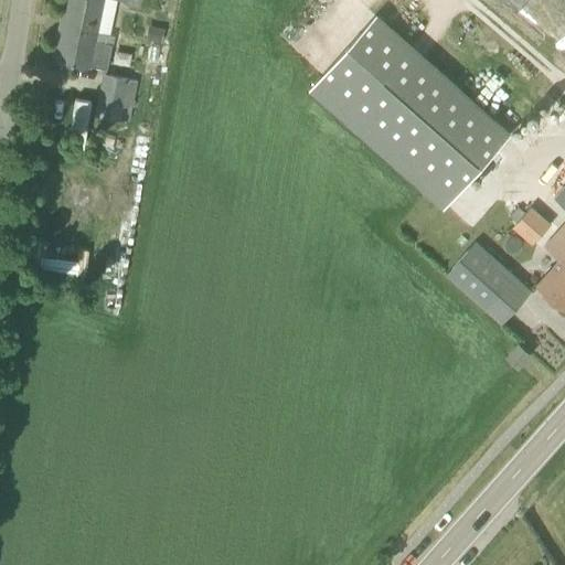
[(84,31),(95,33),(102,0),(63,0),(59,24),(77,28),(76,32),(82,33),(84,31)]
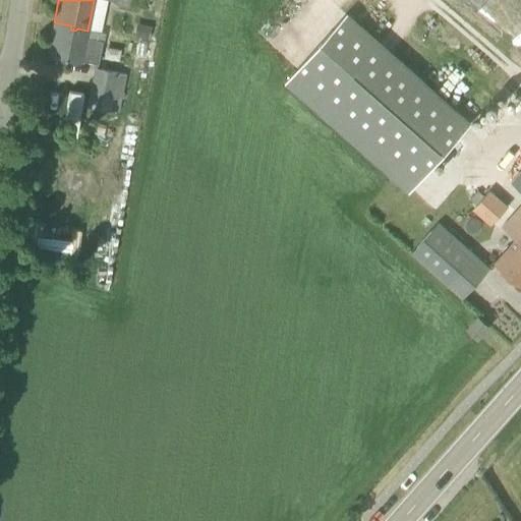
[(106,0),(147,8),(148,0),(106,0)]
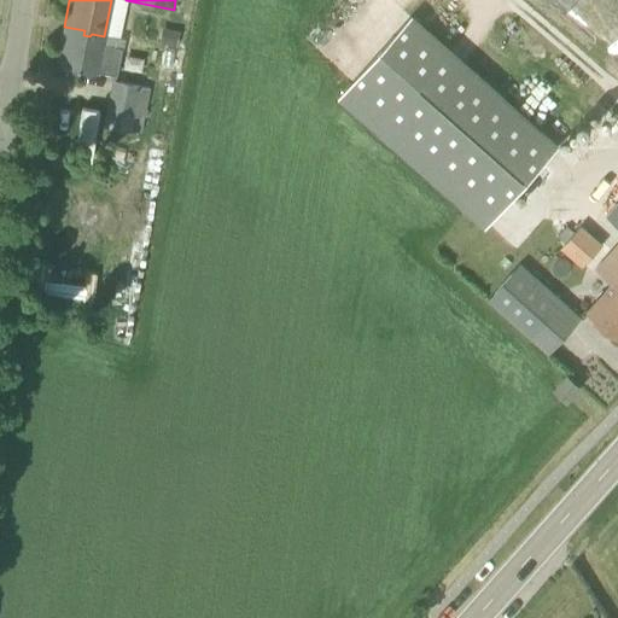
[(555,147),(410,18),(342,97),(488,226),(555,147)]
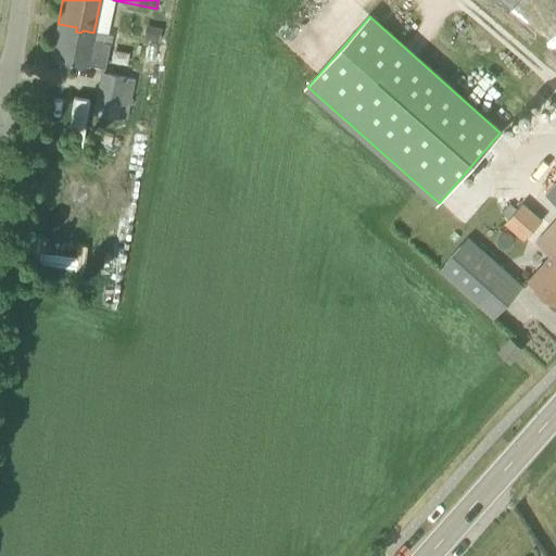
[(126,36),(125,38),(160,43),(159,42),(162,26),(146,23),(142,39),(126,36)]
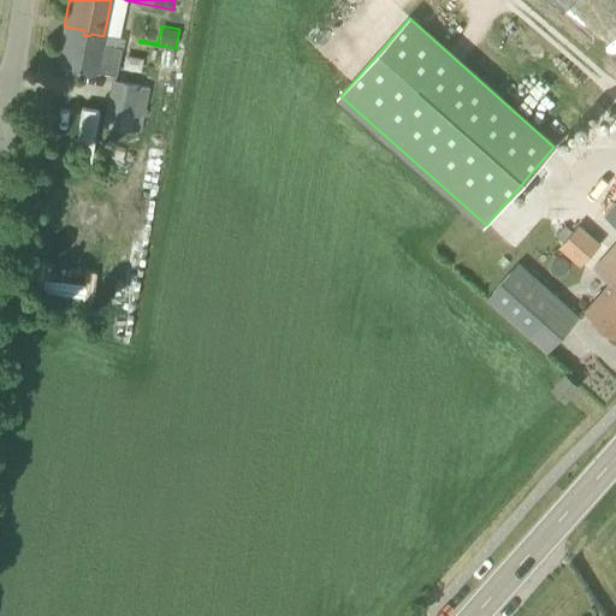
[(84,30),(64,27),(57,64),(114,76),(120,48),(102,45),(104,36),(92,34),(89,36),(83,35),(84,30)]
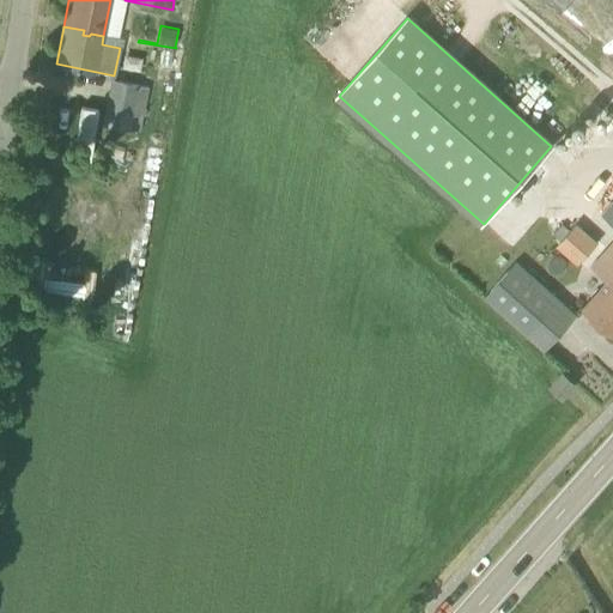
[(103,125),(131,129),(139,132),(147,87),(138,85),(139,84),(110,79),(103,125)]
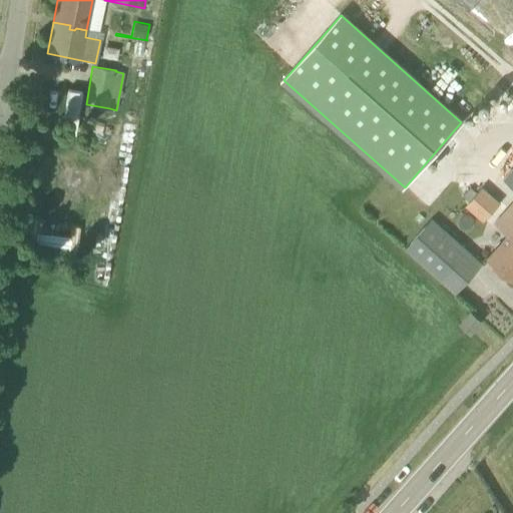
[(481,188),(474,196),(492,212),(499,203),(481,188)]
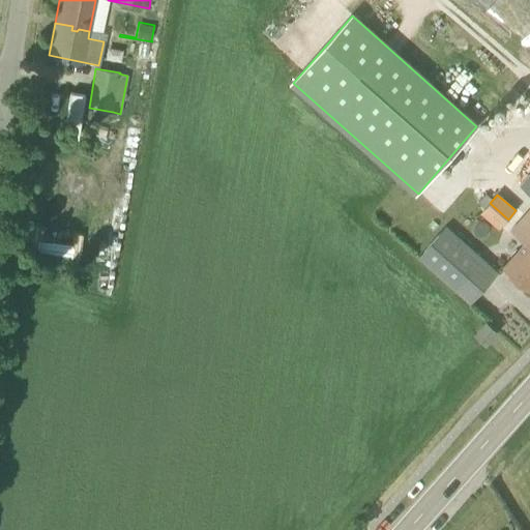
[(504,267),(529,290),(529,206),(509,230),(525,243),(504,267)]
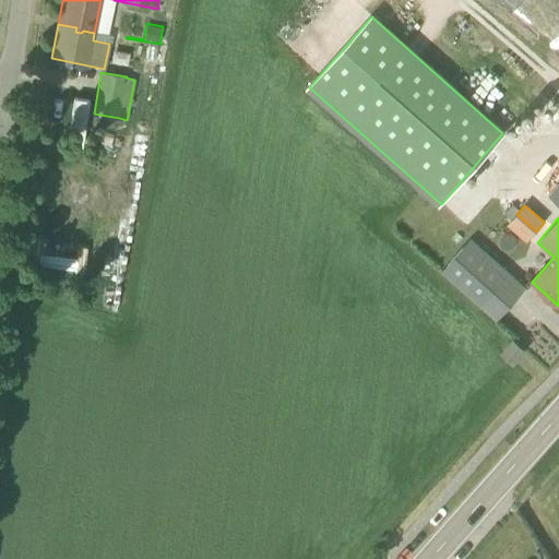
[(470,239),(441,271),(480,306),(509,273),(470,239)]
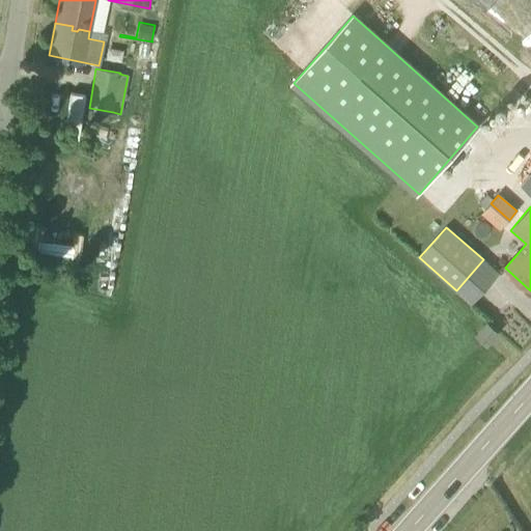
[(42,247),(40,258),(68,261),(72,243),(68,242),(51,240),(50,245),(43,244),(42,247)]
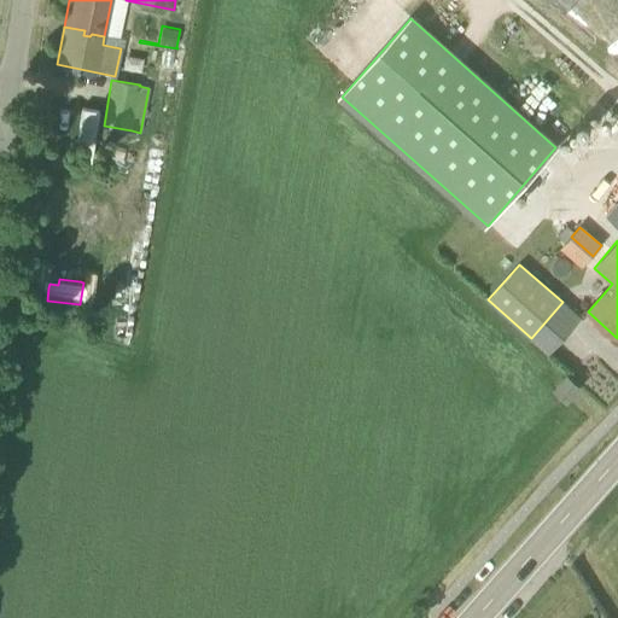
[(567,377),(555,390),(566,400),(578,386),(567,377)]
